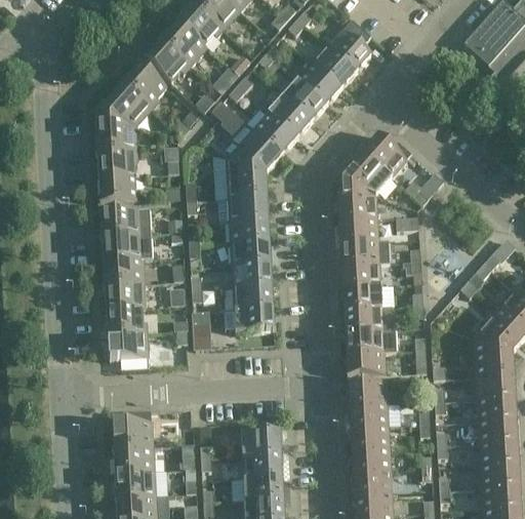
[(239,10),(228,0),(195,0),(193,2),(223,28),(239,10)]
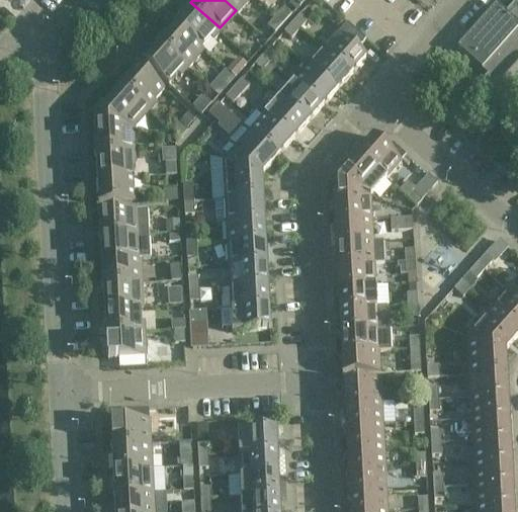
[(225,0),(236,10),(245,0),(225,0)]
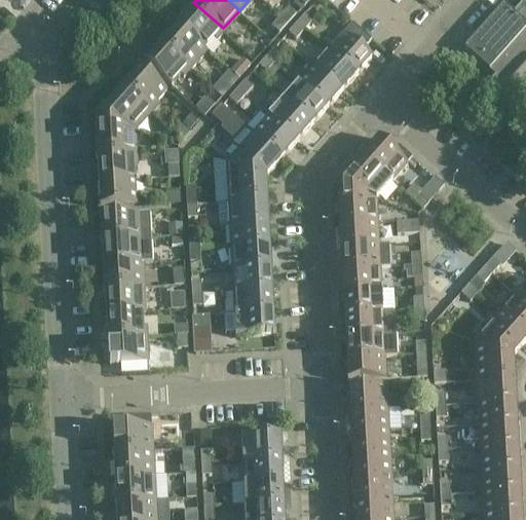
[(520,0),(518,3),(521,5),(516,11),(503,0),(463,44),(488,67),(490,65),(496,71),(489,78),(495,83),(494,83),(496,84),(508,94),(506,95),(508,96),(509,95),(515,100),(525,86),(525,0),(520,0)]
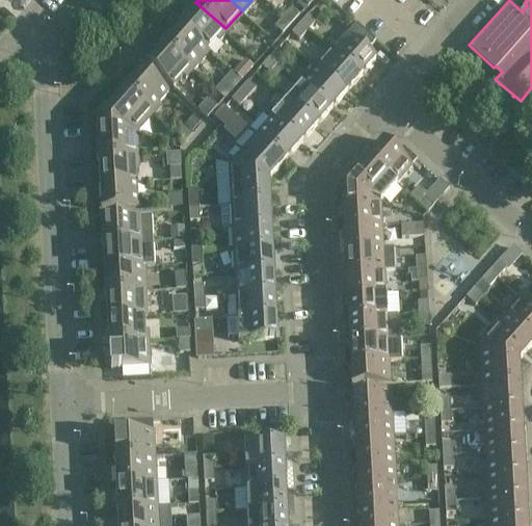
[(225,28),(195,2),(179,20),(207,45),(216,34),(218,36),(225,28)]
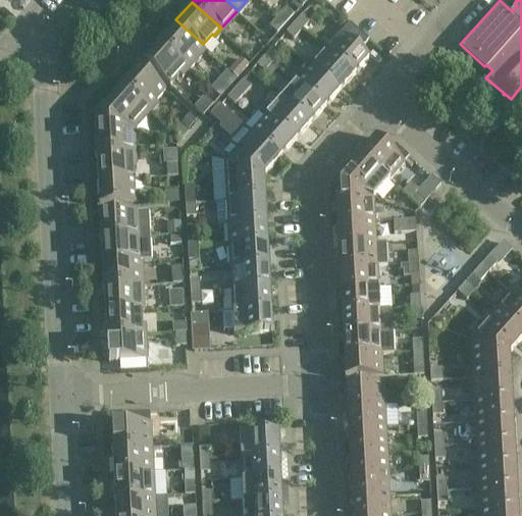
[(285,19),(295,10),(286,3),(278,13),(285,19)]
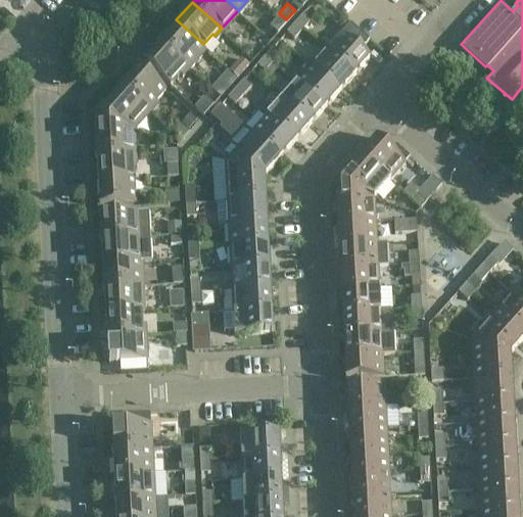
[(311,17),(302,10),(294,19),(302,27),(311,17)]
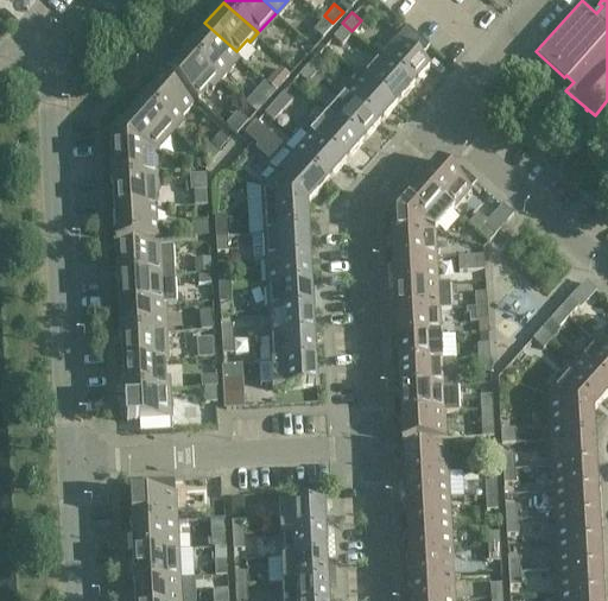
[(333,23),(324,16),(314,26),(323,35),(333,23)]
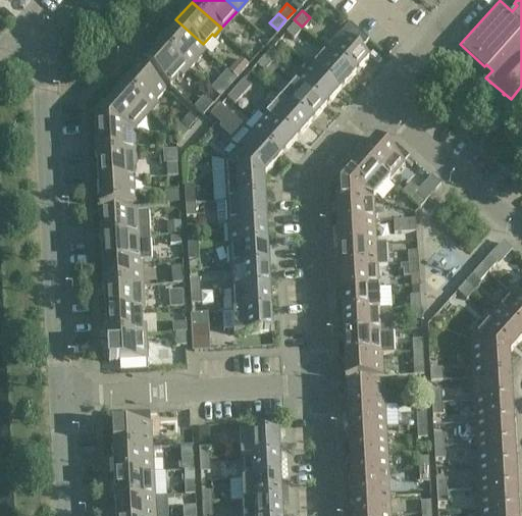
[(203,44),(175,19),(159,38),(189,64),(205,46),(203,44)]
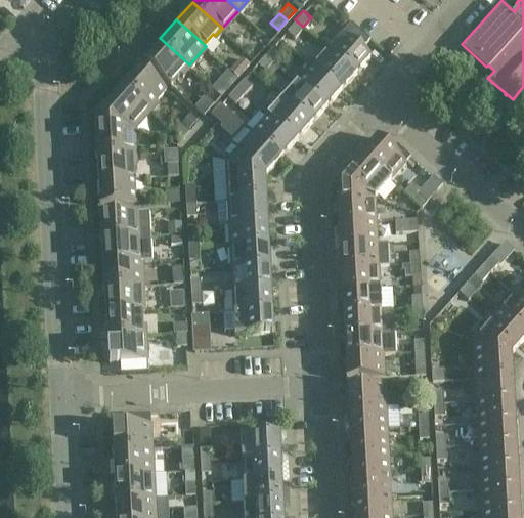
[(303,27),(295,19),(287,29),(295,36),(303,27)]
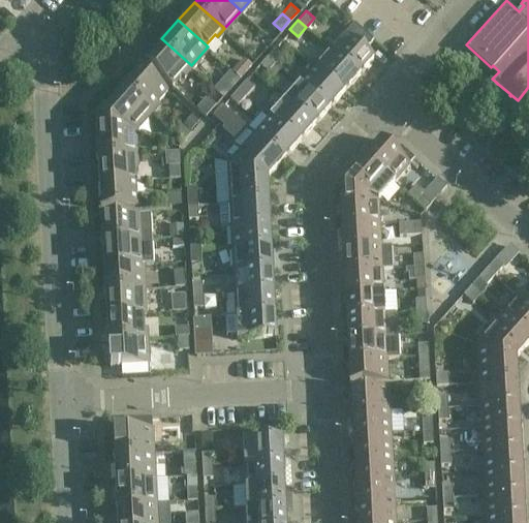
[(344,29),(329,47),(358,72),(373,55),(344,29)]
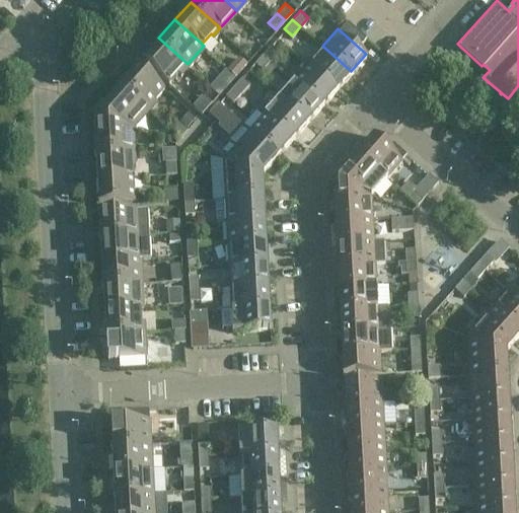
[(188,64),(158,38),(142,57),(168,80),(178,69),(180,72),(188,64)]
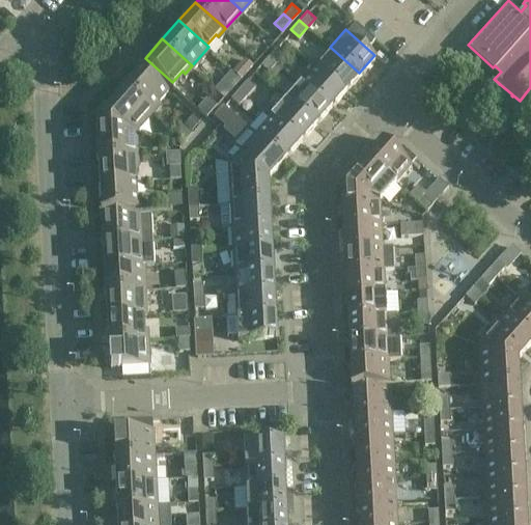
[(255,44),(250,49),(256,55),(261,49),(255,44)]
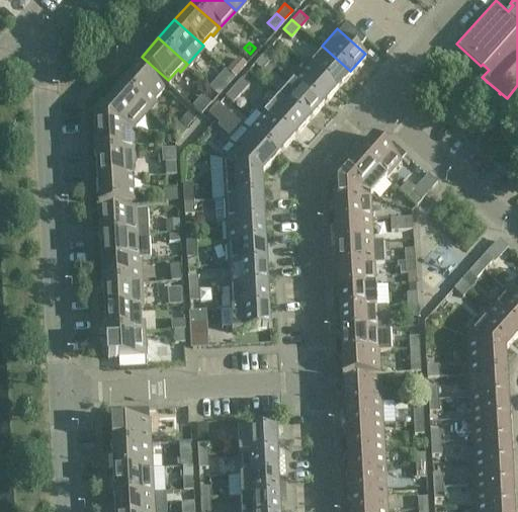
[(278,50),(271,43),(262,52),(270,59),(278,50)]
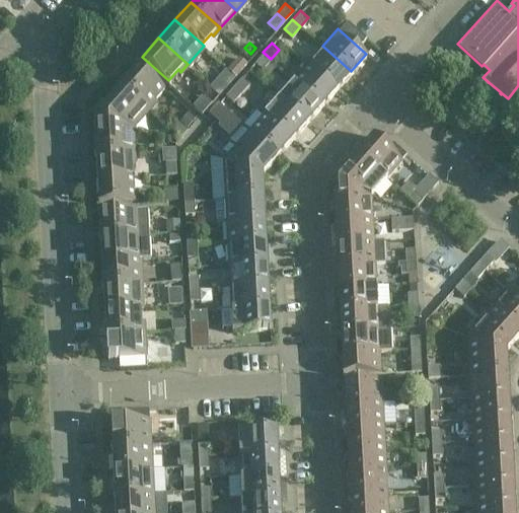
[(351,71),(322,46),(307,62),(336,87),(351,71)]
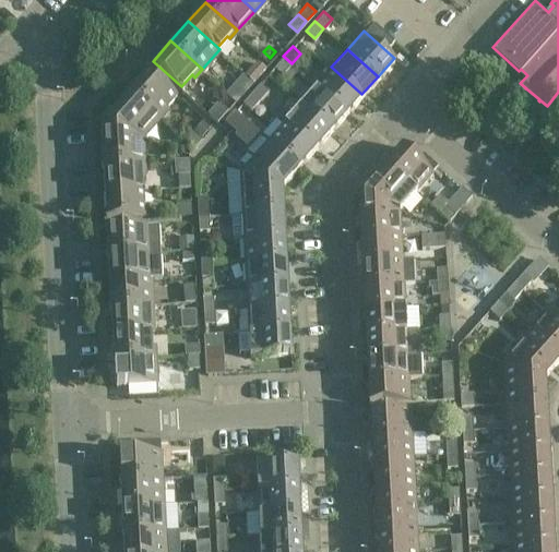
[(292,63),(283,56),(275,66),(283,73),(292,63)]
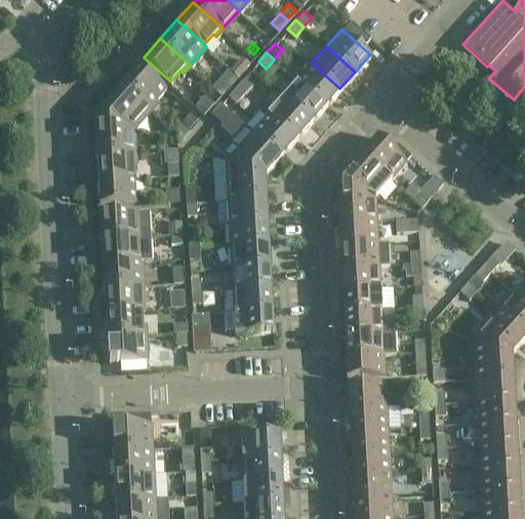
[(238,74),(249,62),(243,56),(232,69),(238,74)]
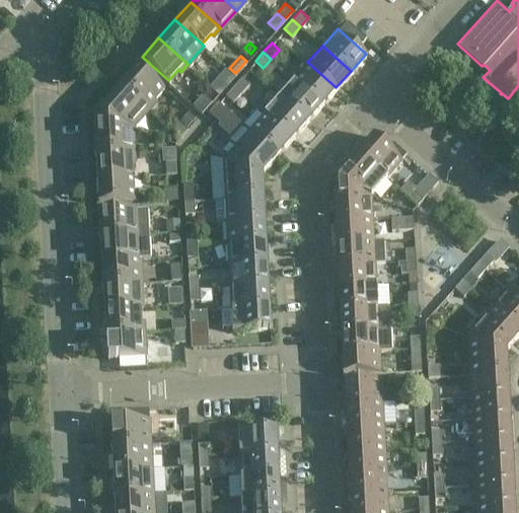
[(164,85),(138,61),(121,80),(150,106),(157,98),(154,96),(164,85)]
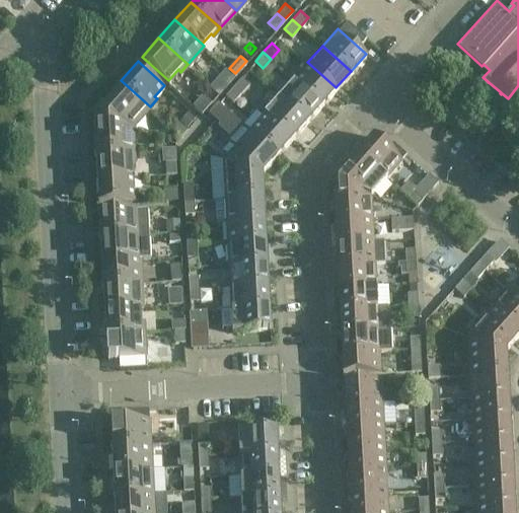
[(336,87),(307,62),(293,78),(321,103),(336,87)]
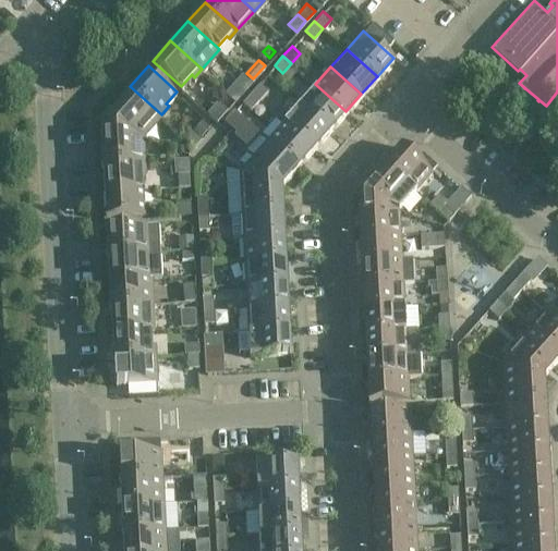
[(244,73),(235,83),(242,88),(251,78),(244,73)]
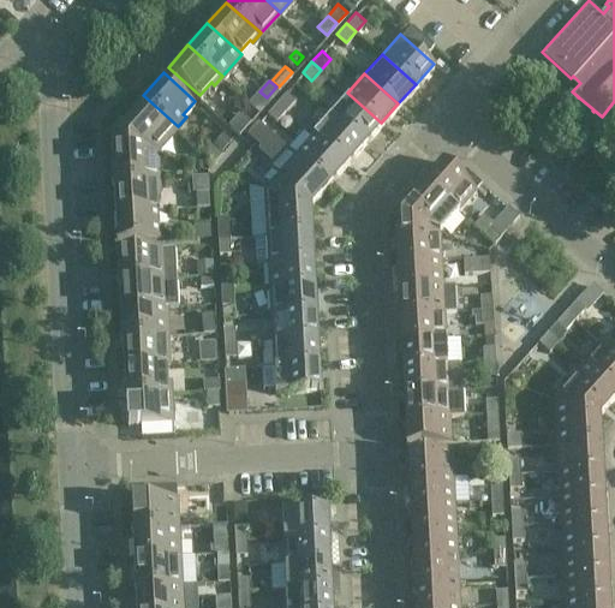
[(296,97),(287,89),(278,100),(286,108),(296,97)]
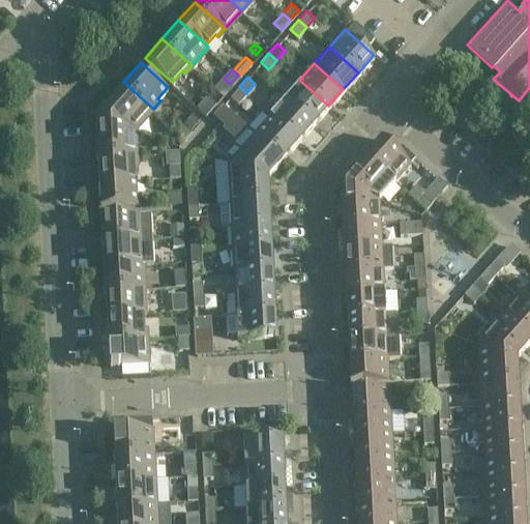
[(328,106),(299,80),(285,96),(314,122),(328,106)]
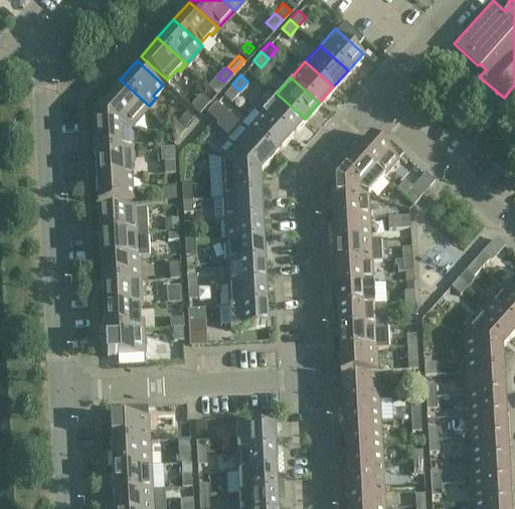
[(149,106),(120,79),(100,102),(97,110),(94,109),(94,110),(133,124),(149,106)]
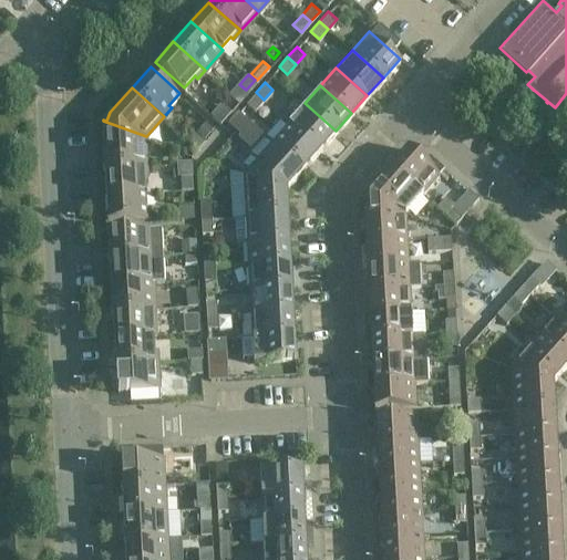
[(264,100),(256,92),(247,102),(255,110),(264,100)]
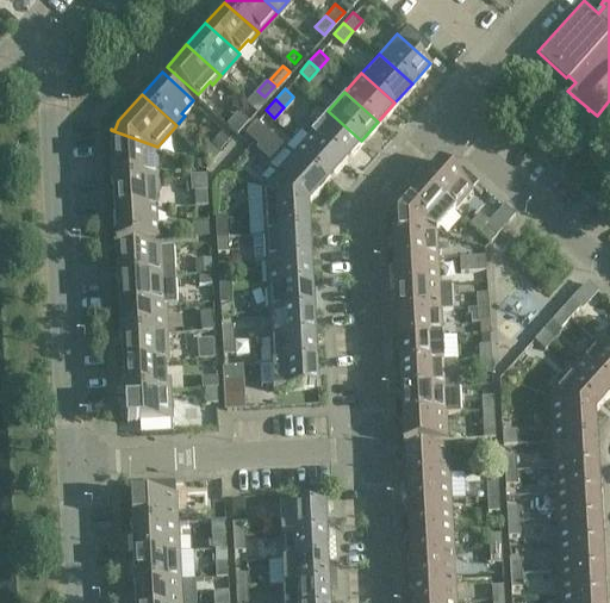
[(237,130),(249,117),(238,109),(228,120),(237,130)]
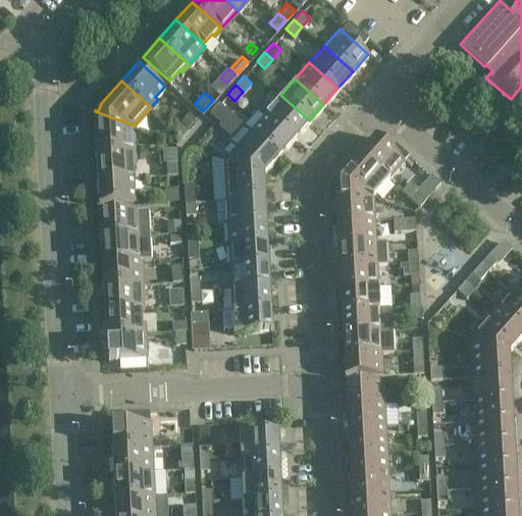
[(309,120),(280,95),(265,111),(294,137),(309,120)]
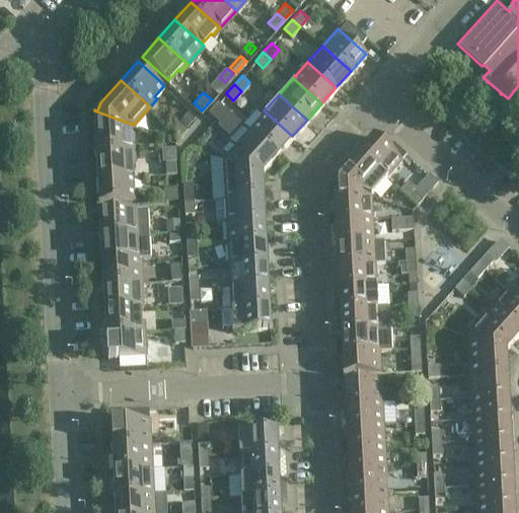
[(219,101),(211,111),(217,117),(226,107),(219,101)]
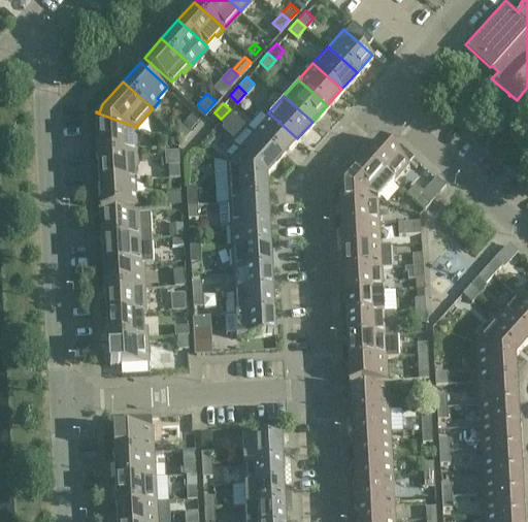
[(192,111),(184,121),(190,125),(197,117),(192,111)]
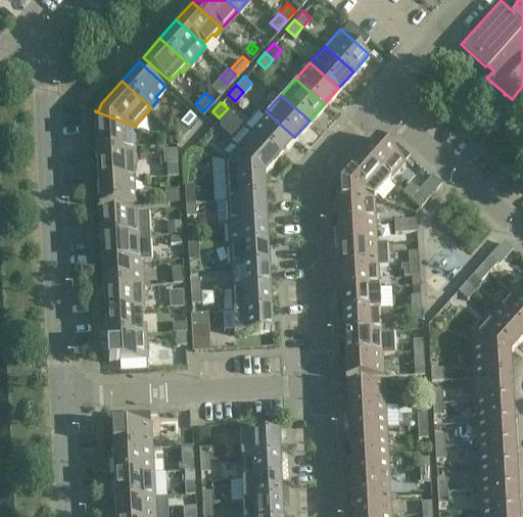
[(135,126),(95,111),(95,112),(98,113),(95,123),(96,152),(136,150),(135,126)]
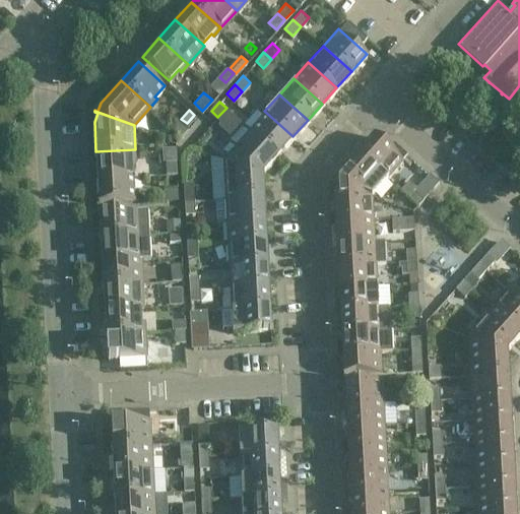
[(293,136),(264,111),(249,128),(278,152),(293,136)]
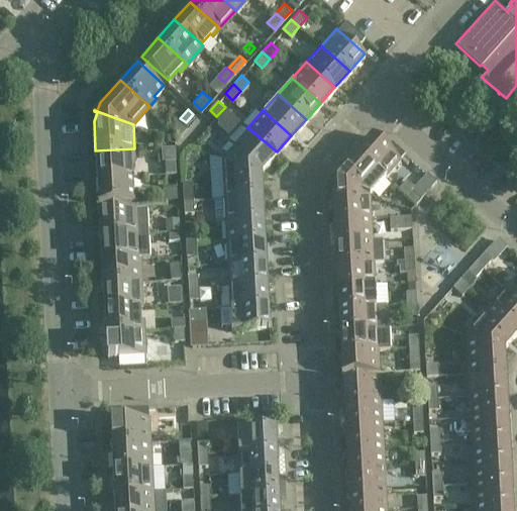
[(174,116),(169,121),(181,131),(185,126),(174,116)]
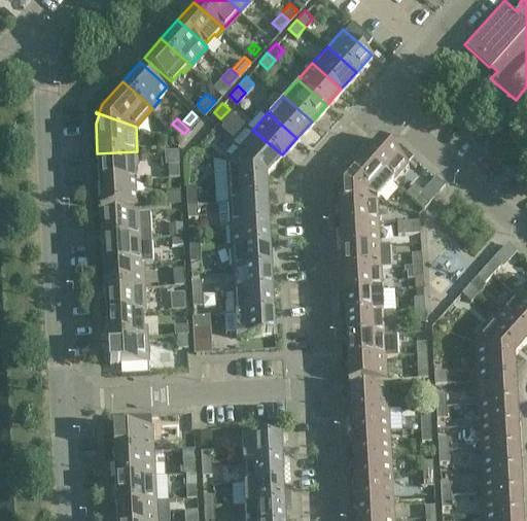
[(252,130),(226,159),(266,173),(282,154),(252,130)]
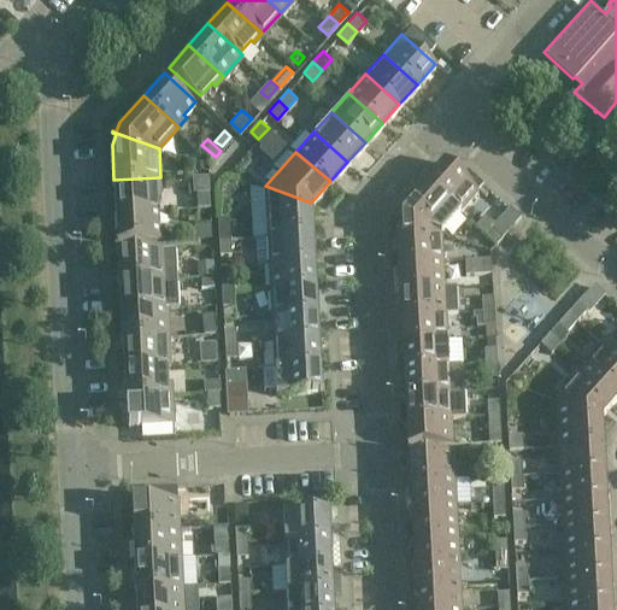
[(460,172),(444,157),(425,177),(459,207),(477,187),(483,181),(466,166),(460,172)]
